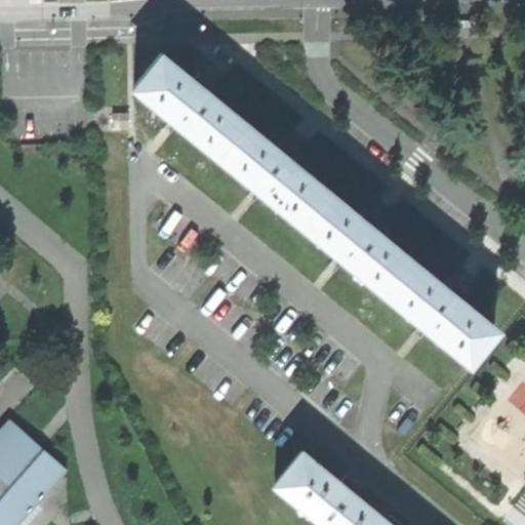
[(177,121),(219,156),(246,124),(211,95),(212,93),(205,86),(200,82),(197,84),(161,55),(135,87),(177,121)]
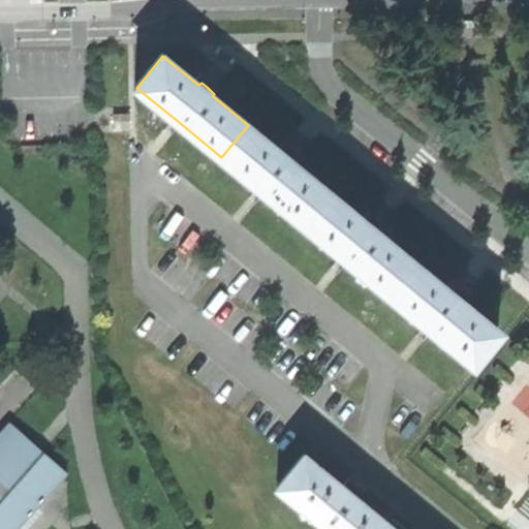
[(262,190),(306,225),(333,194),(296,163),(298,161),(290,155),(285,151),(283,153),(248,125),(221,157),(262,190)]
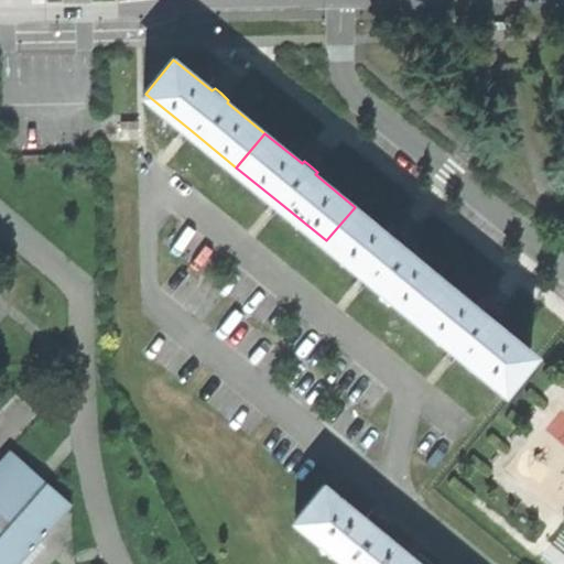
[(370,275),(415,313),(444,279),(404,247),(407,243),(400,238),(396,234),(392,236),(355,207),(326,240),(370,275)]
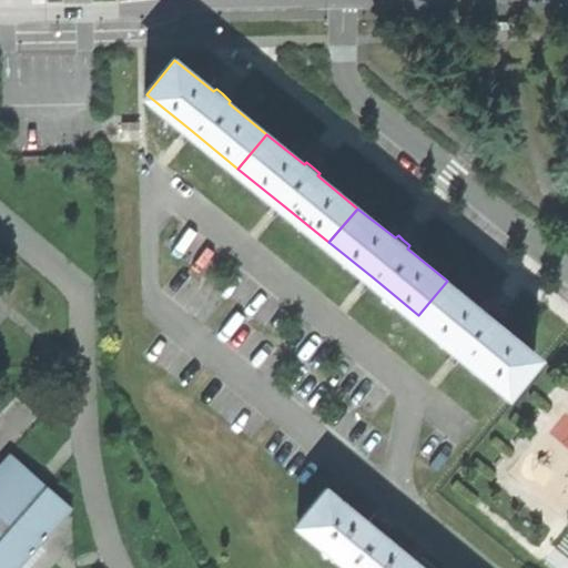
[(509,388),(538,353),(499,323),(503,320),(495,314),(489,308),(486,312),(447,281),(418,315),(463,352),(509,388)]
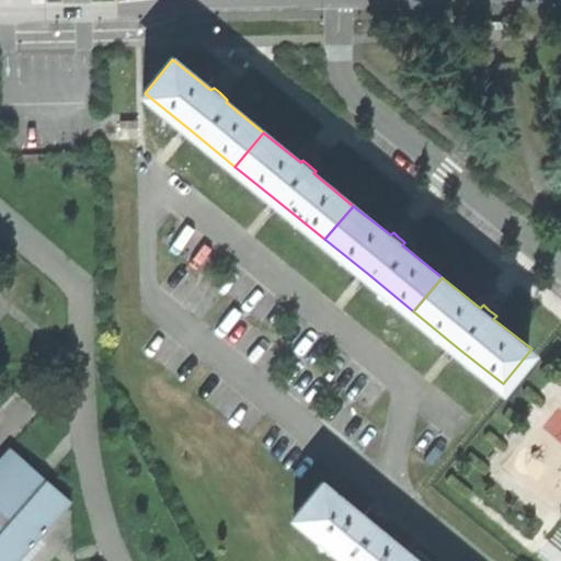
[(0,560),(21,560),(72,503),(47,480),(33,497),(21,488),(36,471),(12,450),(0,462),(0,560)]
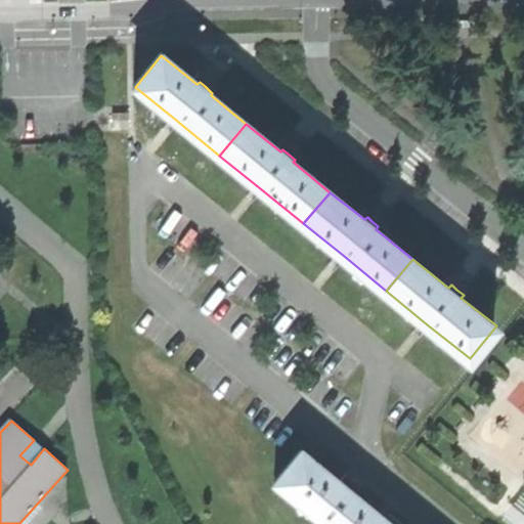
[(279,477),(337,523),(395,523),(397,523),(385,513),(354,488),(356,485),(351,481),(346,477),(344,479),(304,446),(279,477)]
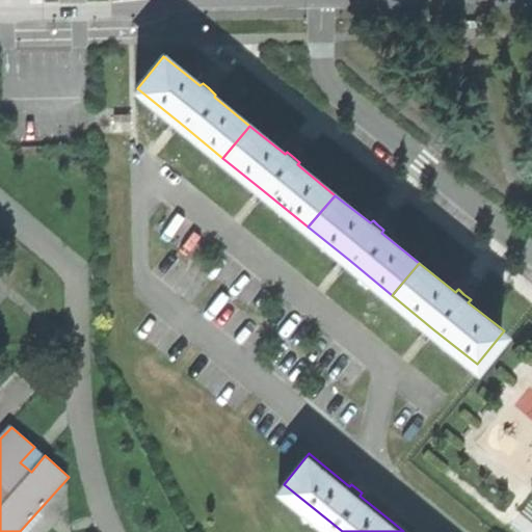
All buildings are outlined.
